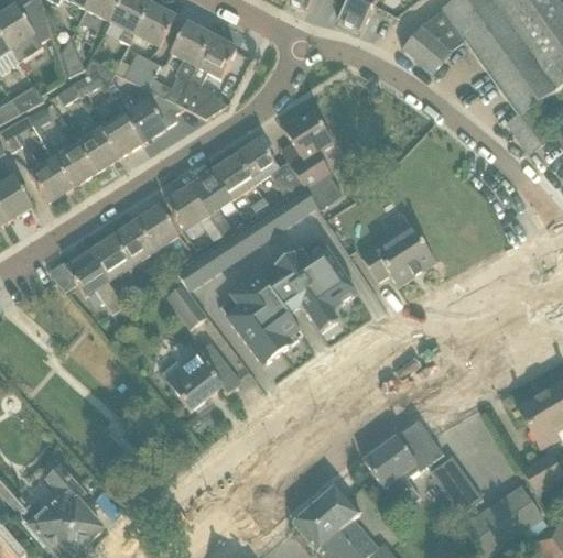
[(17,6),(0,15),(0,31),(20,62),(42,47),(39,43),(51,37),(41,7),(36,0),(31,0),(18,8),(17,6)]
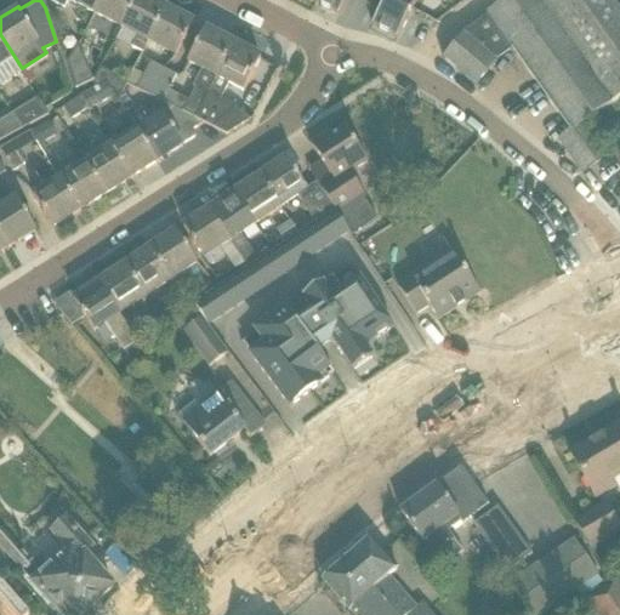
[(73,0),(94,11),(98,0),(58,0),(64,4),(67,0),(73,0)]
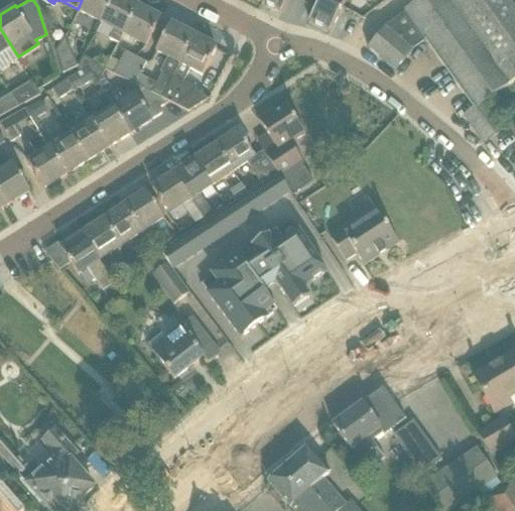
[(82,0),(78,9),(101,21),(112,0),(82,0)]
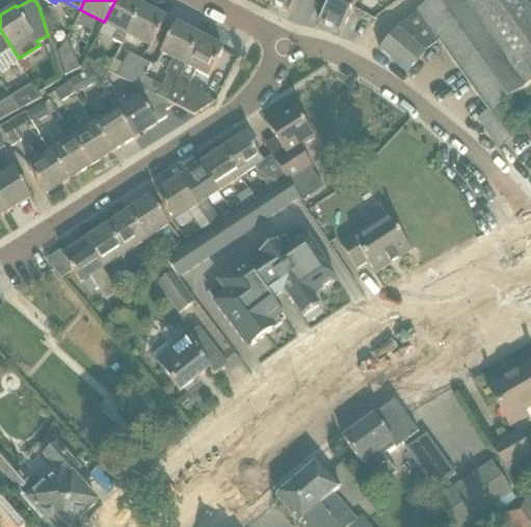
[(125,37),(127,34),(142,3),(136,0),(115,0),(104,22),(117,29),(113,37),(122,42),(125,37)]
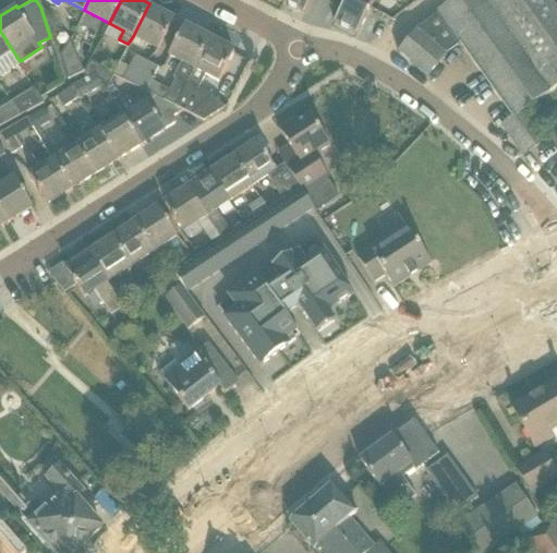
[(289,0),(305,9),(310,0),(289,0)]
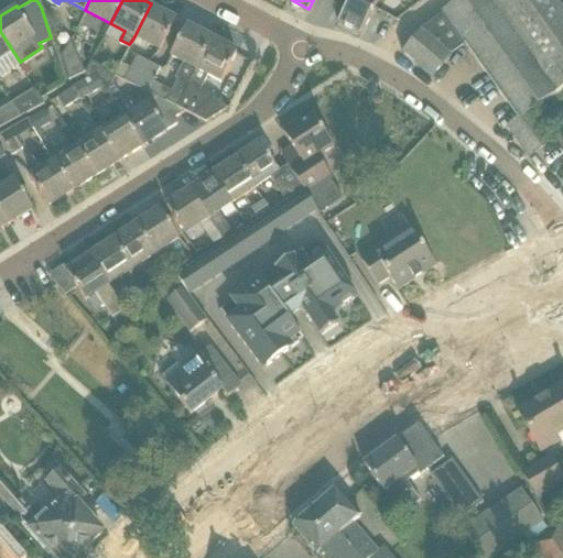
[(334,0),(345,7),(338,18),(361,30),(377,0),(334,0)]
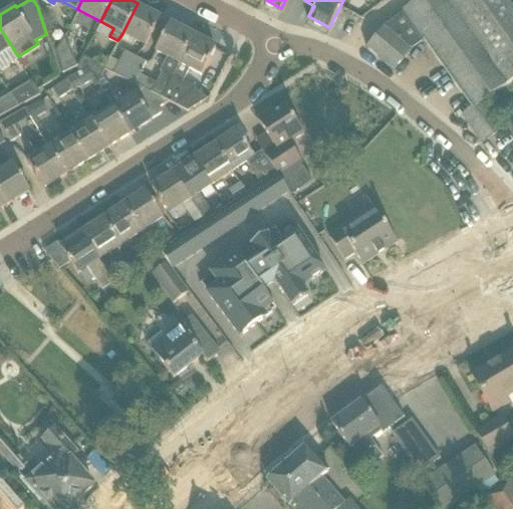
[(512,7),(507,0),(413,0),(405,6),(379,29),(366,44),(395,67),(412,47),(411,47),(425,37),(473,104),(463,111),(483,140),(504,124),(485,97),(512,78),(512,7)]
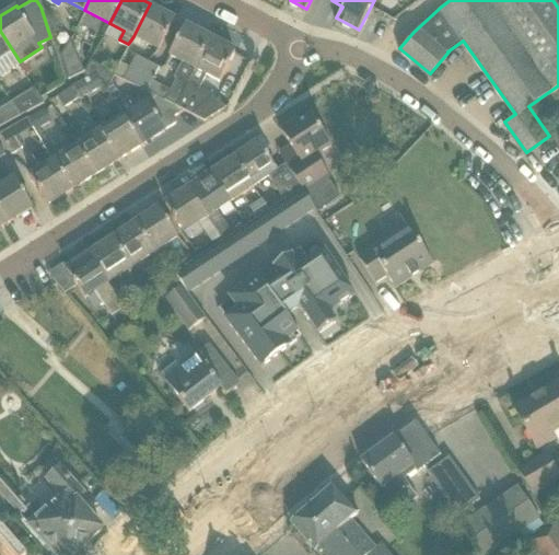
[(164,36),(175,16),(150,3),(134,36),(144,42),(158,49),(164,36)]
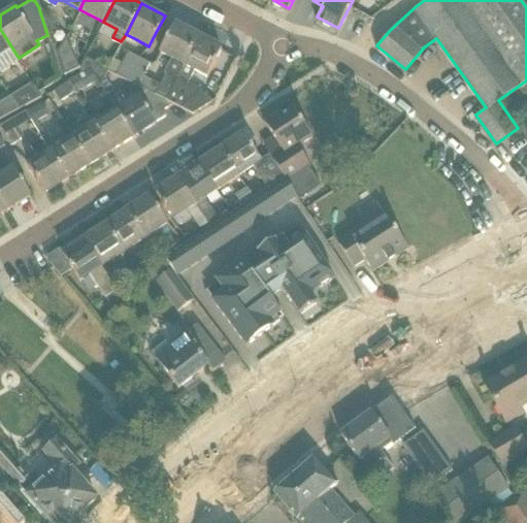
[(147,88),(146,88),(166,98),(199,34),(175,21),(160,52),(170,58),(164,70),(166,72),(160,83),(143,75),(139,84),(147,88)]
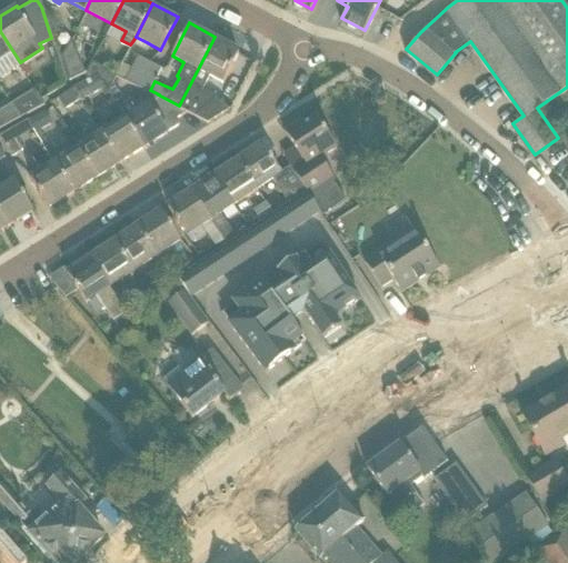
[(0,31),(0,76),(20,62),(0,31)]
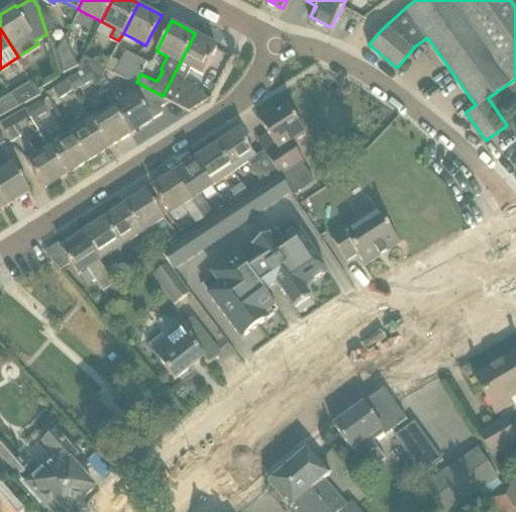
[(195,33),(163,96),(170,99),(171,99),(178,102),(196,85),(184,79),(191,66),(203,72),(209,61),(210,61),(212,57),(211,57),(217,44),(195,33)]
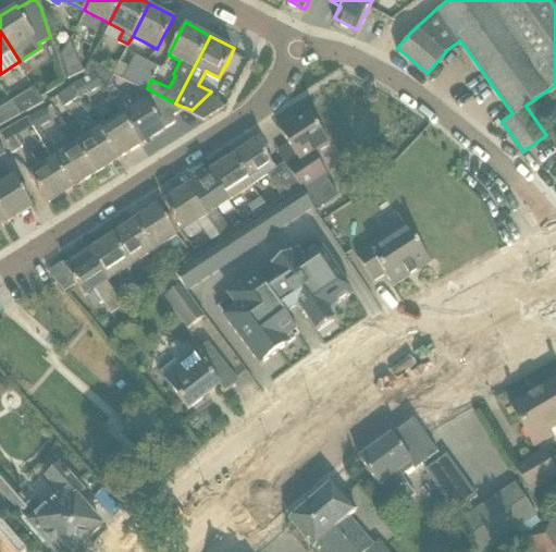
[(79,70),(83,64),(71,38),(60,52),(66,73),(79,70)]
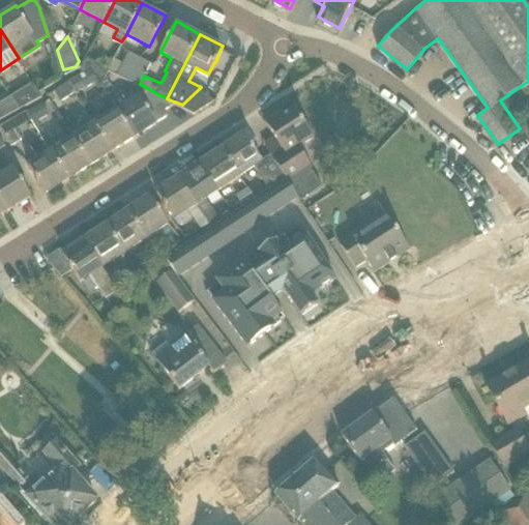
[(109,68),(140,84),(144,76),(150,61),(129,50),(123,61),(114,57),(112,59),(113,60),(109,68)]
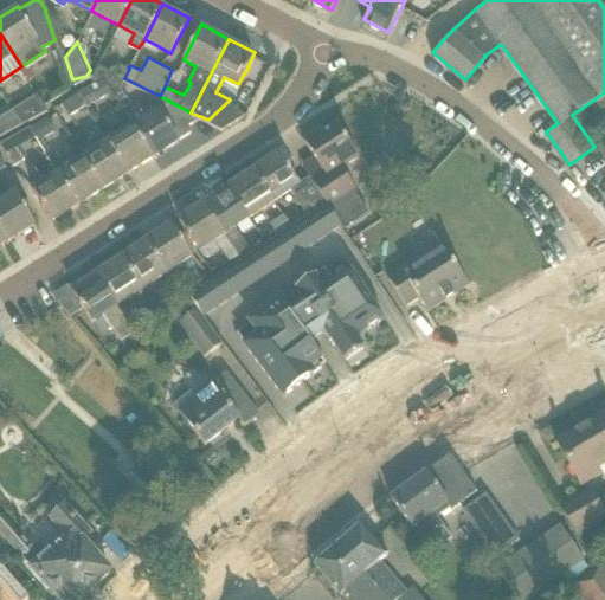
[(123,77),(124,78),(129,69),(128,68),(116,62),(111,69),(98,62),(91,73),(90,70),(87,76),(91,75),(94,81),(95,83),(103,78),(111,90),(115,95),(123,77)]
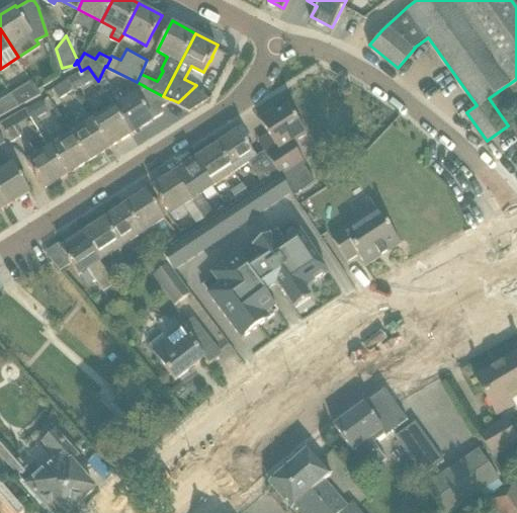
[(74,89),(95,77),(88,67),(81,71),(80,69),(69,75),(67,78),(73,87),(74,89)]
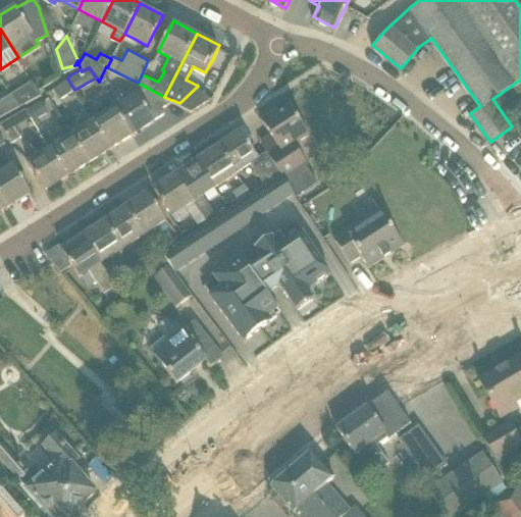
[(32,79),(10,92),(18,105),(39,93),(32,79)]
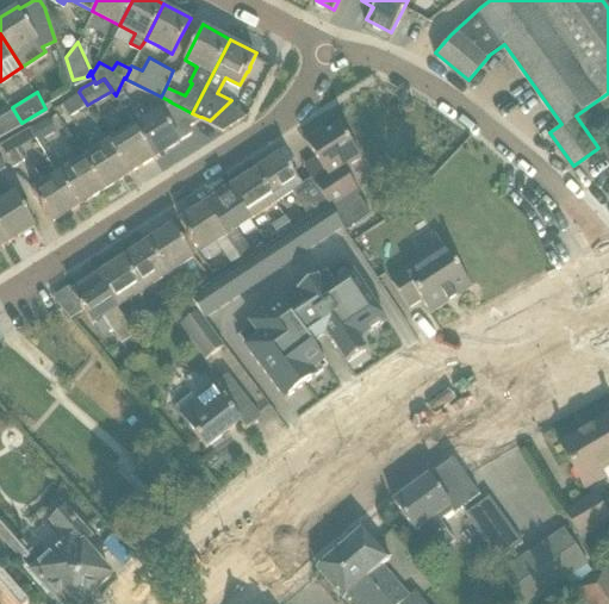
[(79,92),(63,101),(70,113),(86,103),(79,92)]
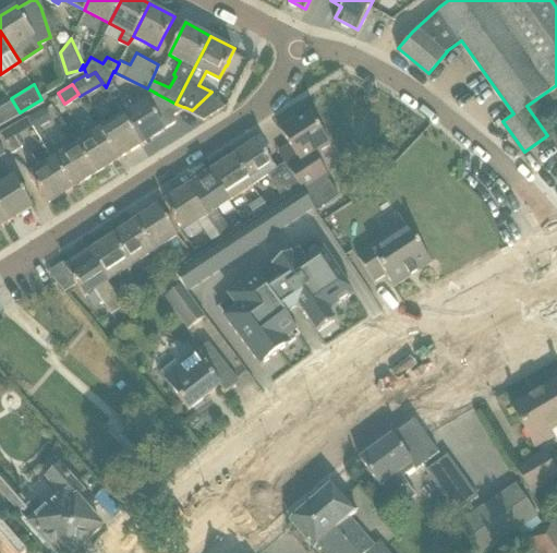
[(118,103),(119,106),(142,142),(165,128),(164,127),(177,118),(173,112),(183,107),(176,104),(155,93),(147,99),(146,97),(135,104),(130,95),(118,103)]
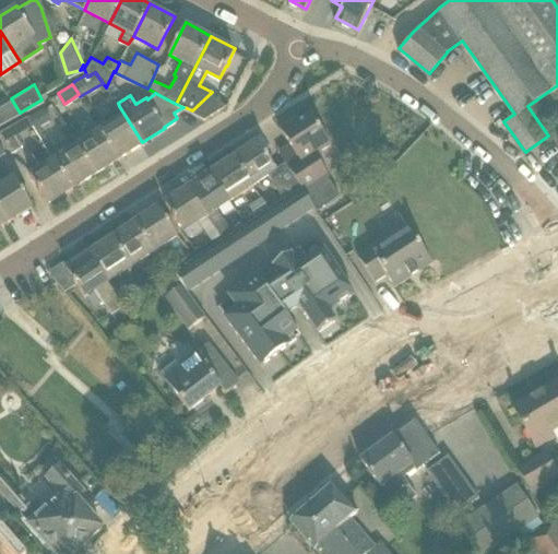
[(11,98),(0,105),(0,124),(20,113),(11,98)]
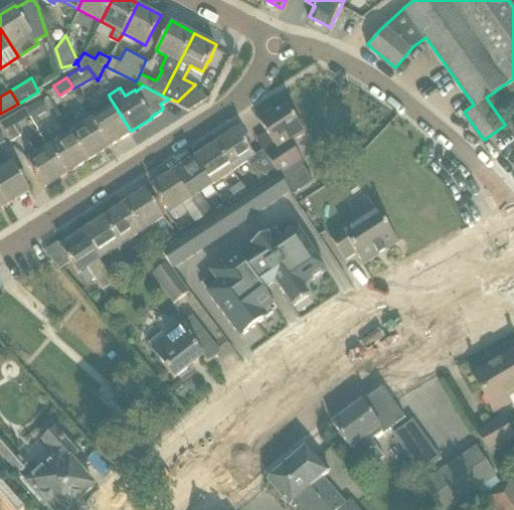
[(110,98),(89,111),(109,144),(131,131),(110,98)]
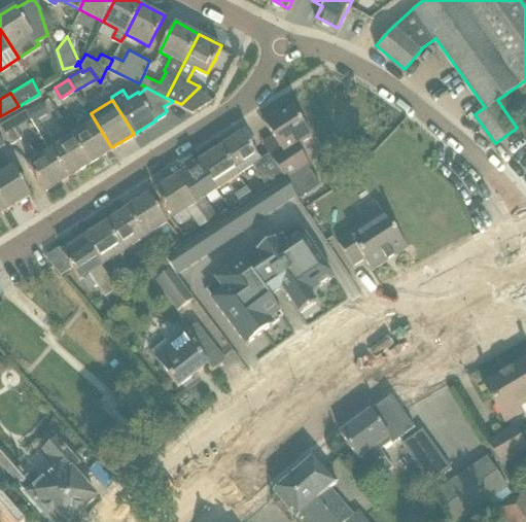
[(39,101),(26,109),(31,117),(33,119),(46,112),(39,101)]
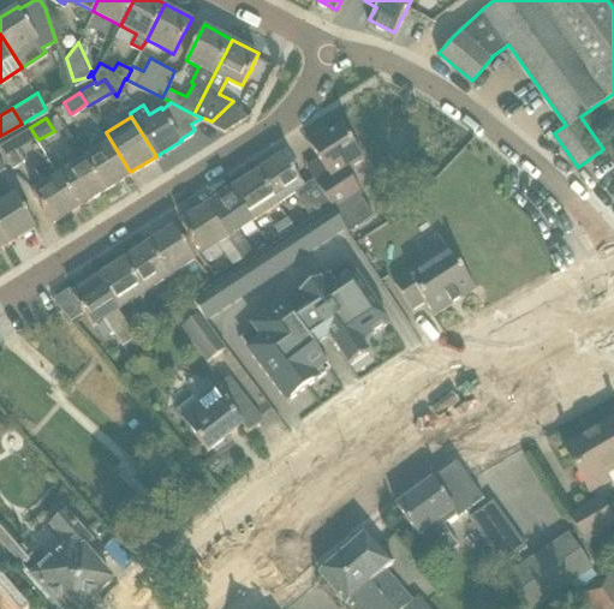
[(332,203),(334,208),(343,219),(349,228),(374,212),(361,191),(362,190),(347,167),(364,155),(343,123),(331,131),(327,126),(308,138),(332,174),(326,179),(319,184),(332,203)]
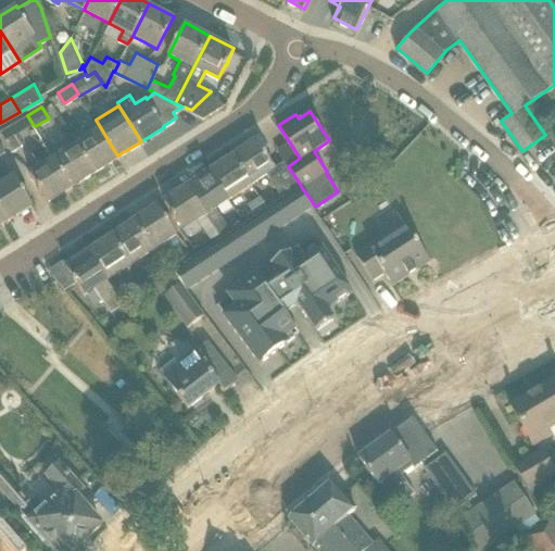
[(33,124),(27,115),(0,129),(0,132),(10,150),(23,143),(16,134),(33,124)]
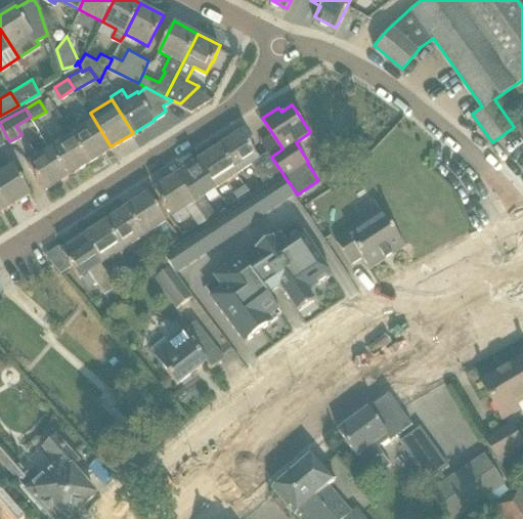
[(81,127),(72,132),(89,161),(111,146),(90,113),(77,121),(81,127)]
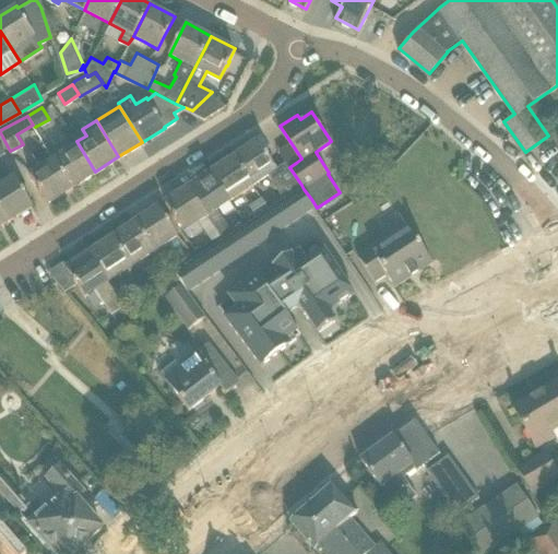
[(269,175),(284,197),(301,185),(289,167),(285,160),(275,166),(269,155),(266,151),(265,152),(258,140),(234,155),(253,185),(269,175)]
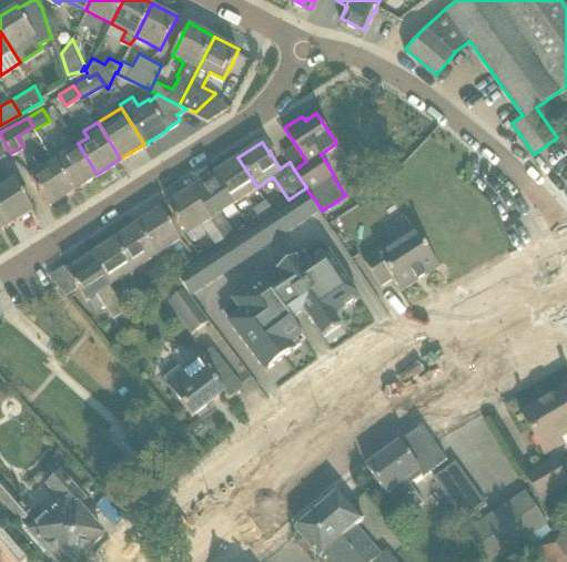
[(62,145),(51,151),(50,152),(73,188),(97,174),(78,143),(66,151),(62,145)]
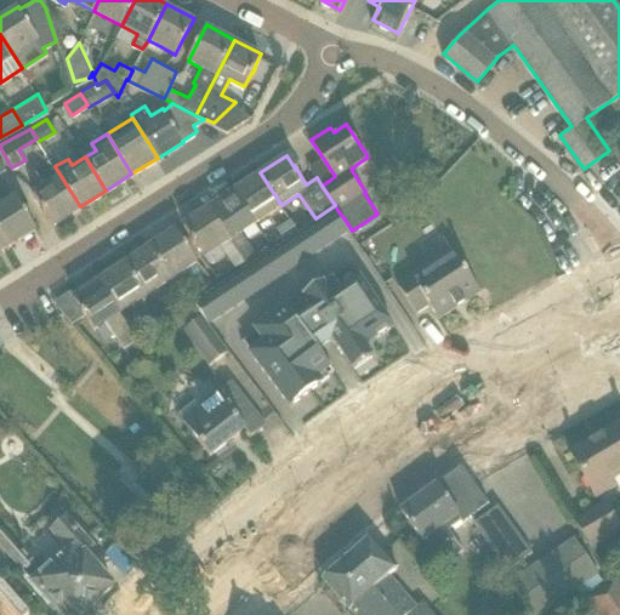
[(55,166),(56,165),(51,159),(35,169),(44,182),(33,189),(55,223),(80,206),(55,166)]
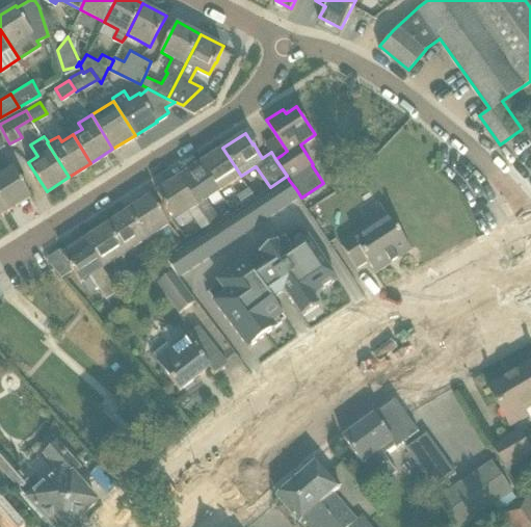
[(368,137),(359,148),(367,156),(377,146),(368,137)]
